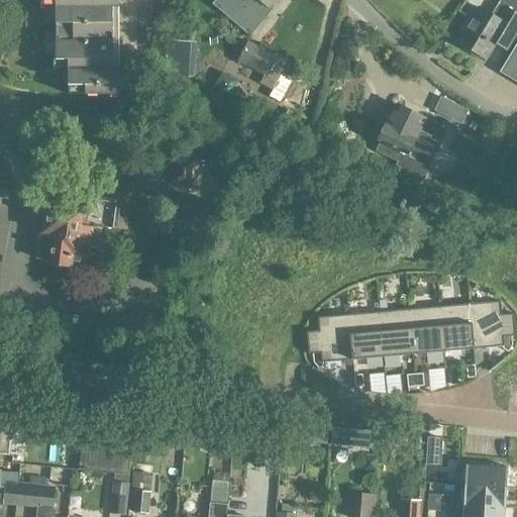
[(118,0),(55,0),(57,60),(68,60),(68,95),(125,95),(125,68),(119,68),(118,0)]
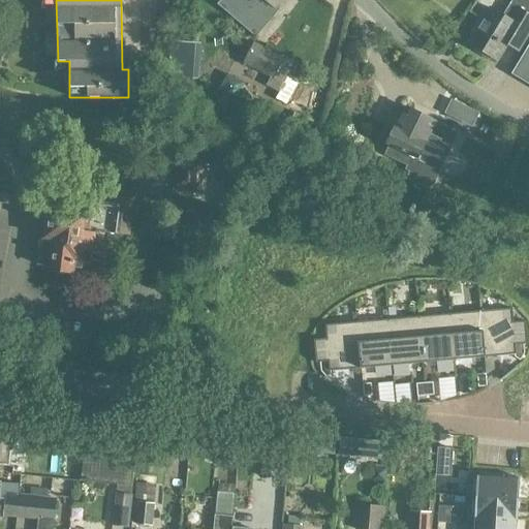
[(225,0),(223,3),(259,34),(278,11),(275,8),(281,0),(225,0)]
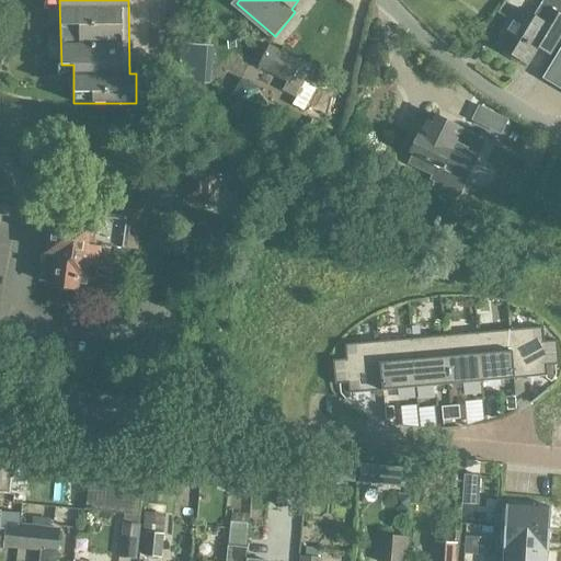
[(542,37),(554,45),(560,33),(560,0),(544,0),(533,19),(518,10),(506,31),(507,32),(499,47),(526,65),(542,37)]
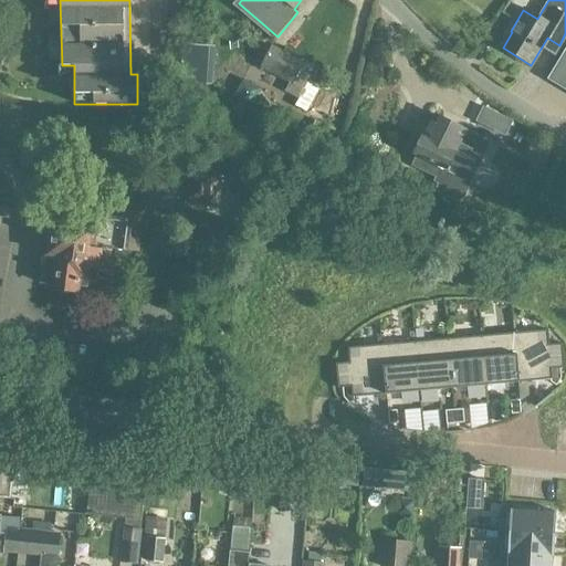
[(260,69),(291,85),(302,63),(271,46),(260,69)]
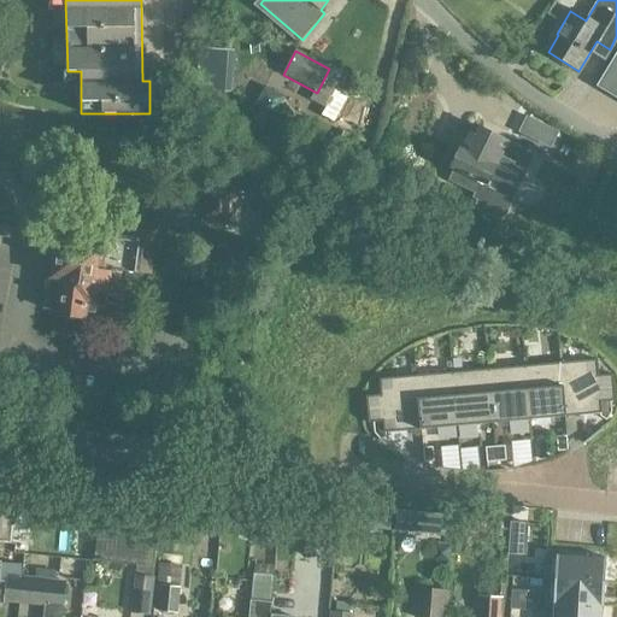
[(616,97),(616,57),(599,87),(616,97)]
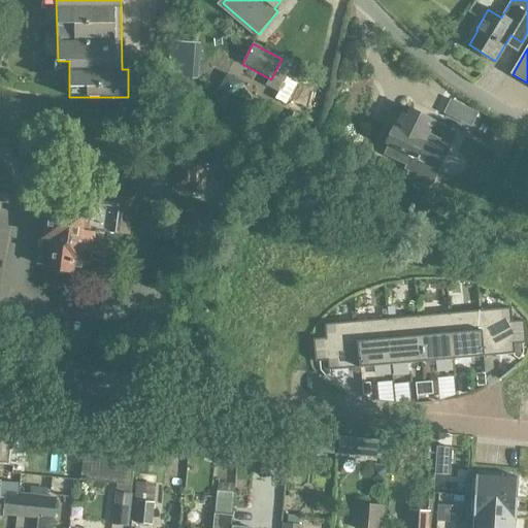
[(452,101),(446,114),(458,121),(464,107),(452,101)]
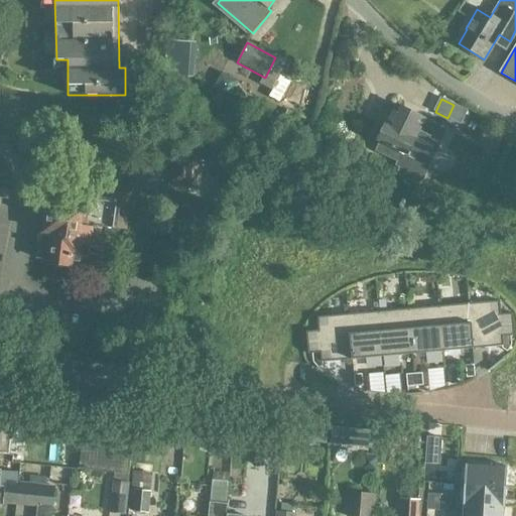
[(377,141),(379,142),(375,150),(397,161),(396,164),(400,166),(396,173),(418,184),(435,149),(425,145),(427,142),(436,147),(445,130),(424,120),(424,119),(395,105),(386,125),(384,125),(380,126),(375,136),(377,141)]
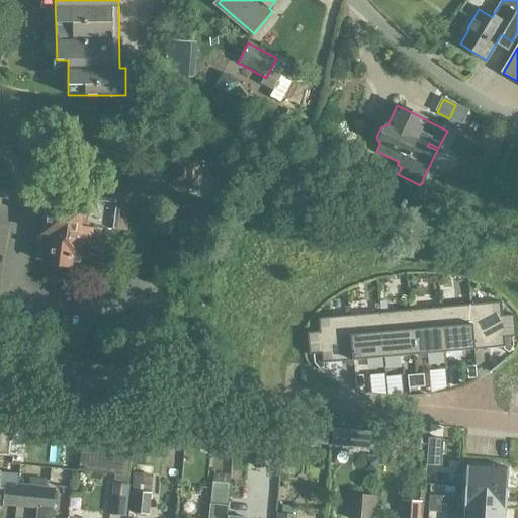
[(192,178),(200,180),(204,163),(170,156),(167,173),(174,174),(172,183),(190,187),(192,178)]
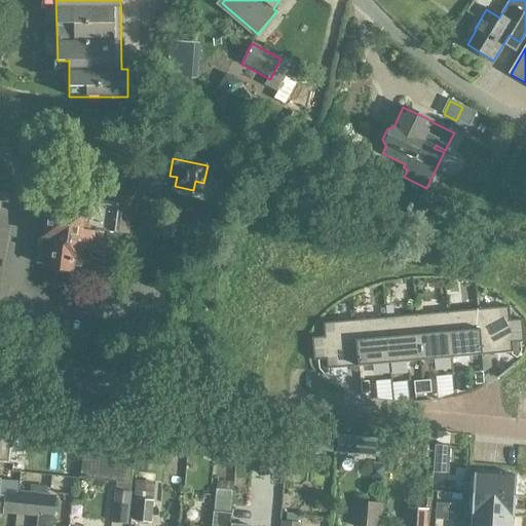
[(51,247),(38,246),(36,263),(48,265),(48,267),(51,267),(52,269),(55,272),(62,273),(68,269),(71,270),(72,265),(79,266),(78,270),(97,272),(101,234),(98,234),(99,229),(129,233),(135,193),(96,188),(94,207),(81,205),(82,196),(66,194),(66,197),(50,195),(48,205),(44,236),(52,237),(51,247)]
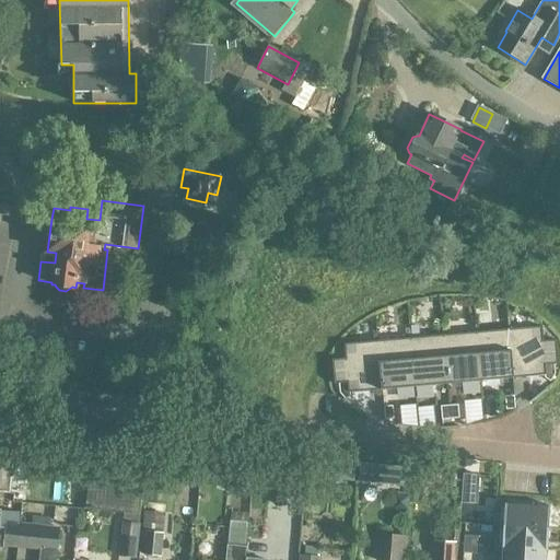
[(514,380),(545,376),(545,378),(551,383),(556,375),(555,365),(559,365),(557,340),(544,342),(543,327),(510,330),(514,380)]
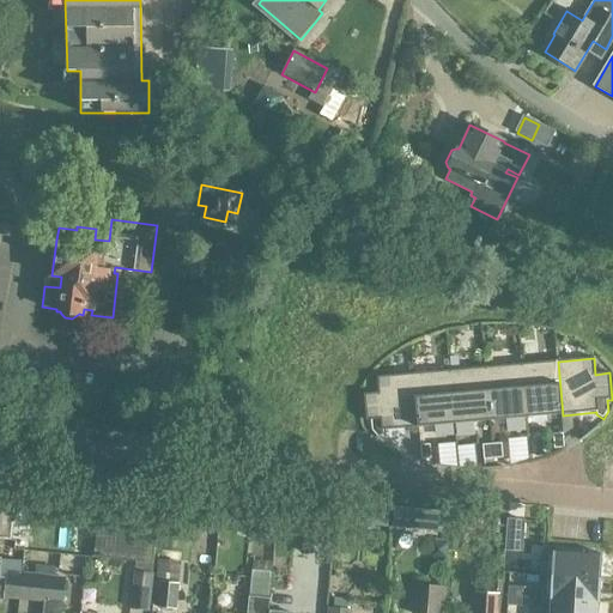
[(563,416),(558,362),(522,365),(527,418),(563,416)]
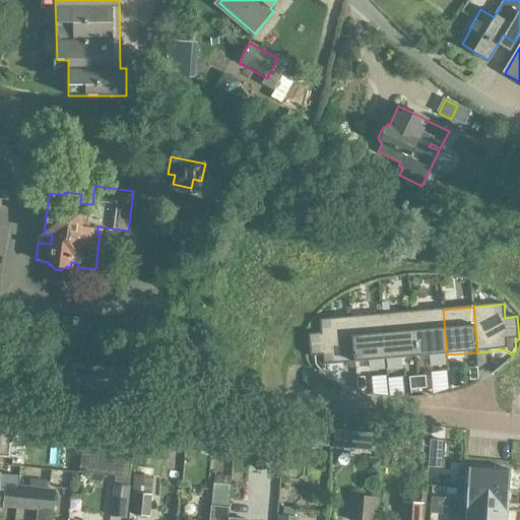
[(443,310),(411,312),(415,358),(447,354),(443,310)]
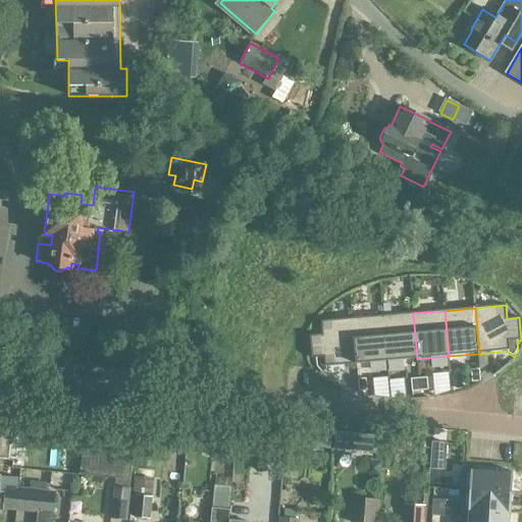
[(417,359),(413,313),(382,316),(386,361),(417,359)]
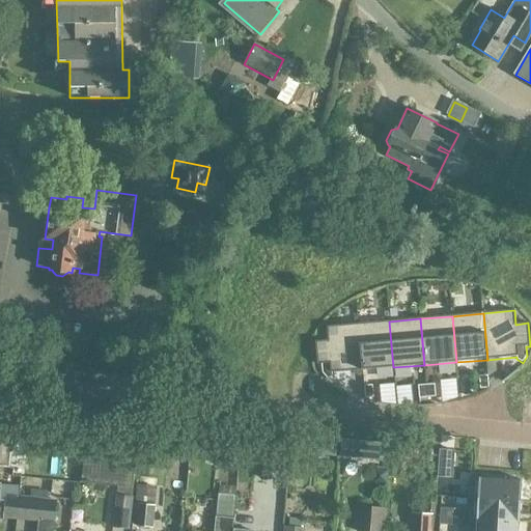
[(362,370),(393,367),(389,322),(358,325),(362,370)]
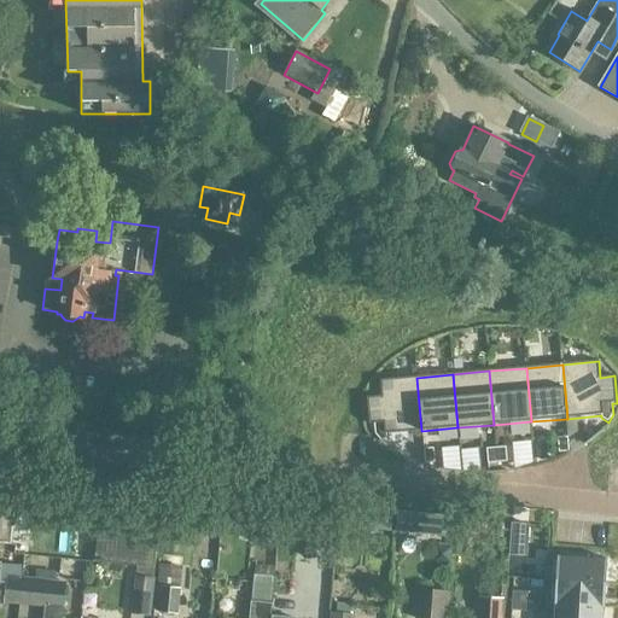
[(421,431),(417,378),(380,380),(382,396),(367,397),(369,425),(374,424),(375,435),(382,442),(388,437),(386,433),(421,431)]
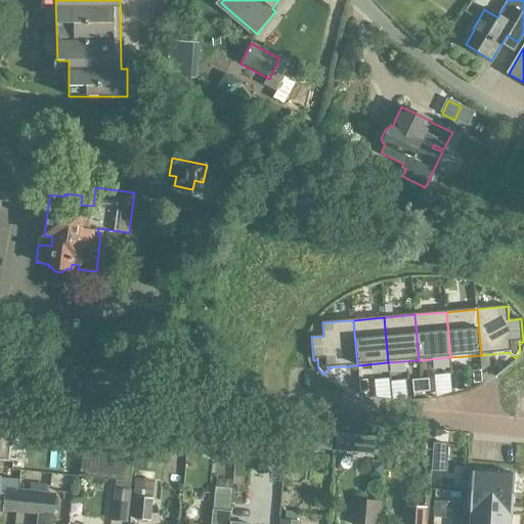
[(482,384),(481,372),(473,372),(474,384),(482,384)]
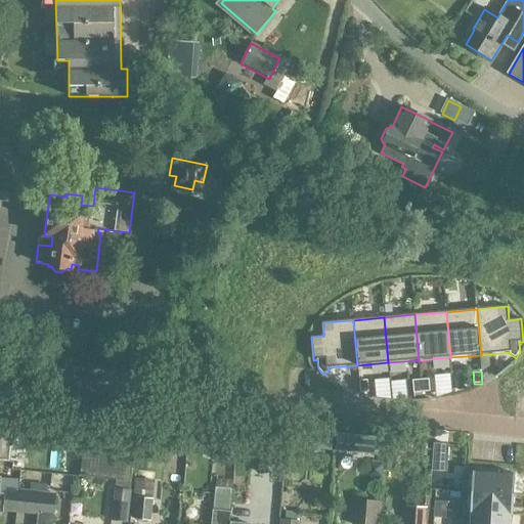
[(430,392),(429,380),(421,381),(422,392),(430,392)]
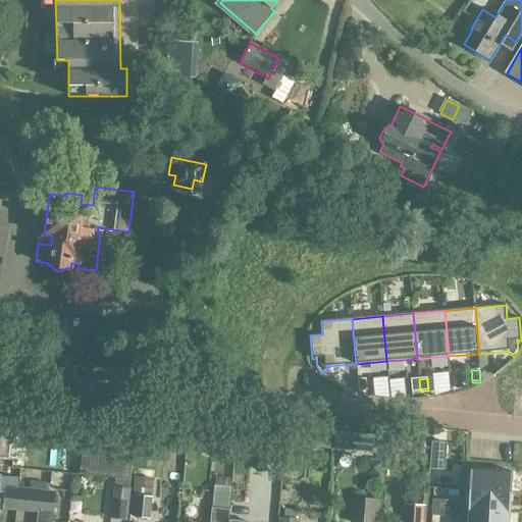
[(359,393),(367,392),(366,379),(358,379),(359,393)]
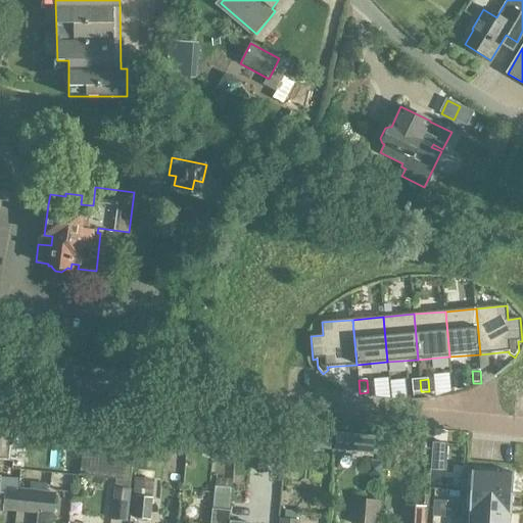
[(412,380),(413,392),(421,391),(420,380),(412,380)]
